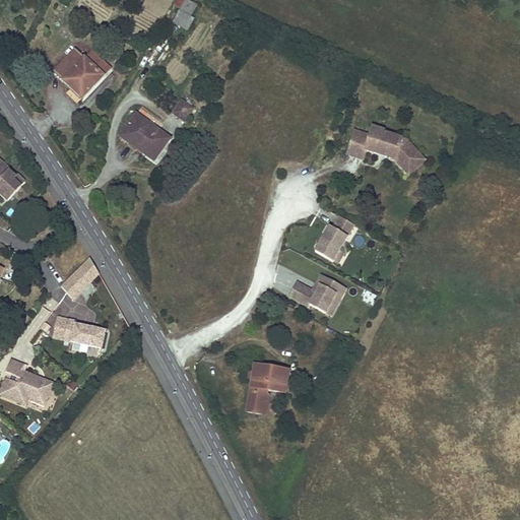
[(188,0),(185,0),(173,22),(188,30),(195,18),(191,16),(197,5),(188,0)]
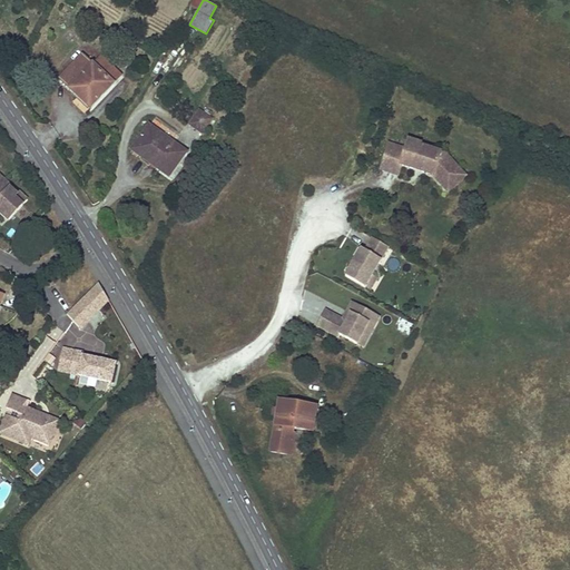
[(60,79),(91,108),(121,76),(101,57),(94,66),(82,55),(60,79)]
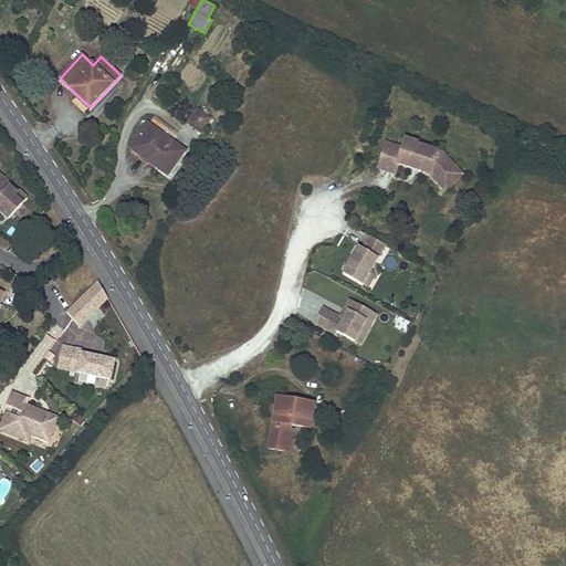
[(200,133),(210,118),(198,111),(188,124),(200,133)]
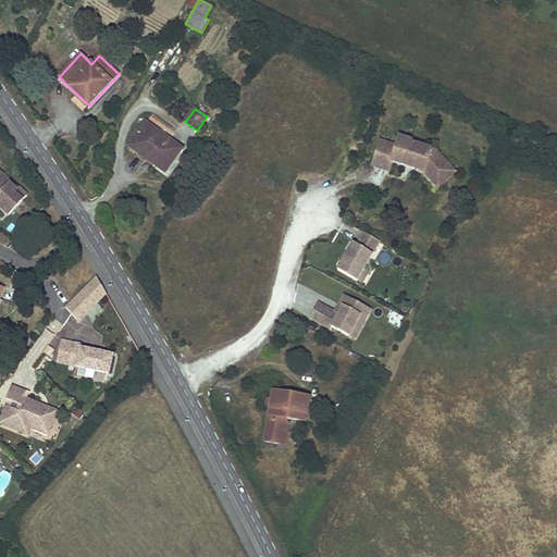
[(182,149),(146,123),(128,146),(165,172),(182,149)]
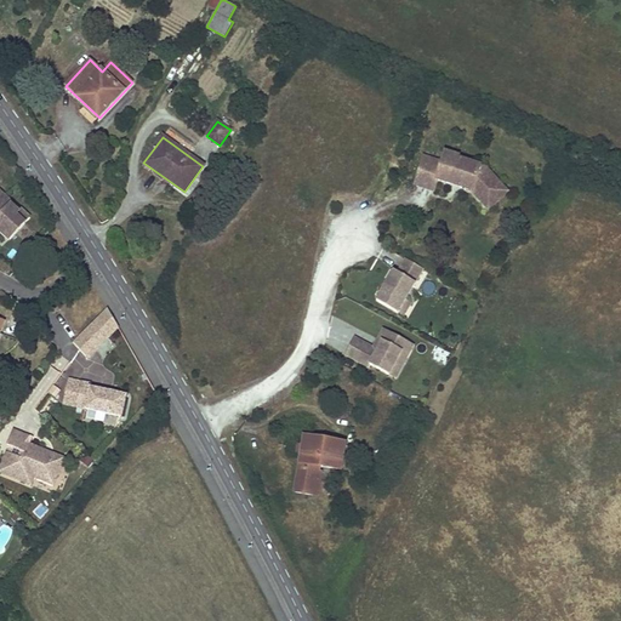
[(455,167),(457,159),(459,157),(445,153),(442,163),(455,167)]
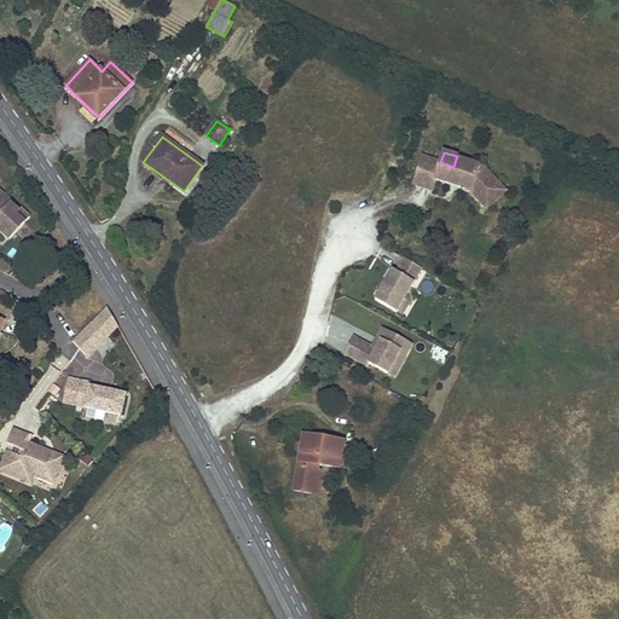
[(486,208),(505,191),(484,167),(456,158),(453,167),(440,162),(423,156),(414,184),(433,190),(437,179),(449,184),(450,180),(460,183),(458,186),(470,190),(486,208)]
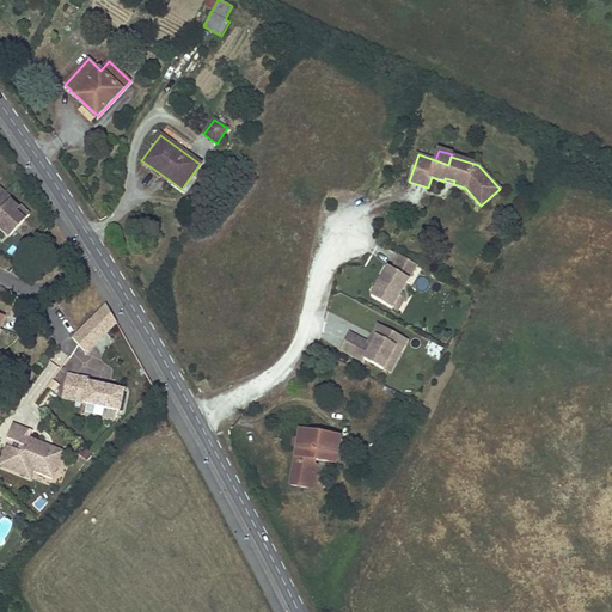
[(18,208),(11,202),(13,201),(4,193),(0,196),(0,228),(5,234),(11,228),(16,231),(25,220),(16,213),(19,209),(18,208)]
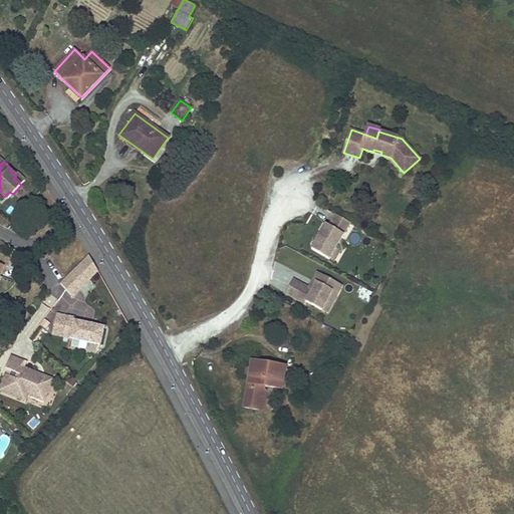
[(25,180),(17,173),(15,175),(16,176),(13,179),(21,185),(25,180)]
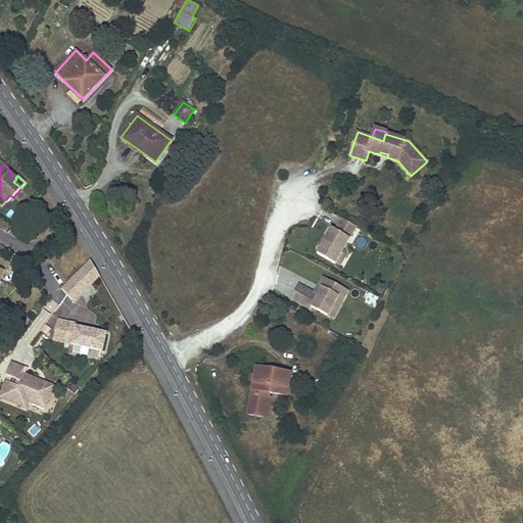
[(24,190),(15,195),(19,202),(28,196),(24,190)]
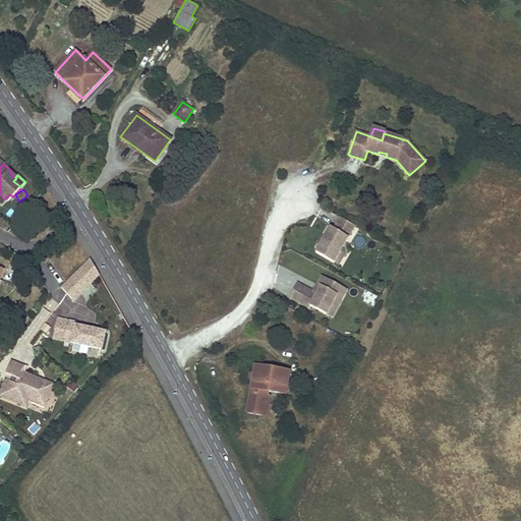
[(315,252),(334,263),(340,251),(355,226),(341,218),(334,229),(331,227),(315,252)]
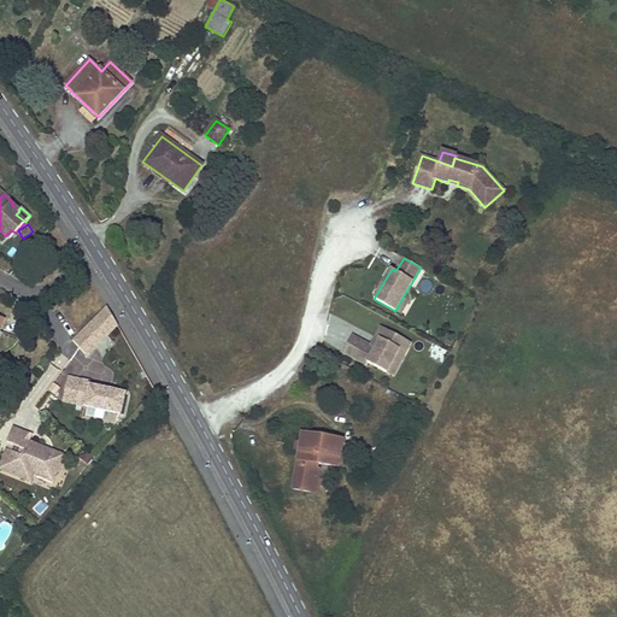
[(395,311),(400,315),(407,301),(403,298),(395,311)]
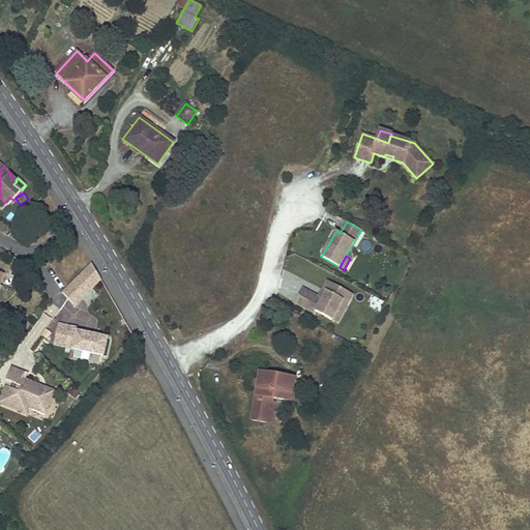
[(92,263),(62,292),(74,304),(100,278),(92,263)]
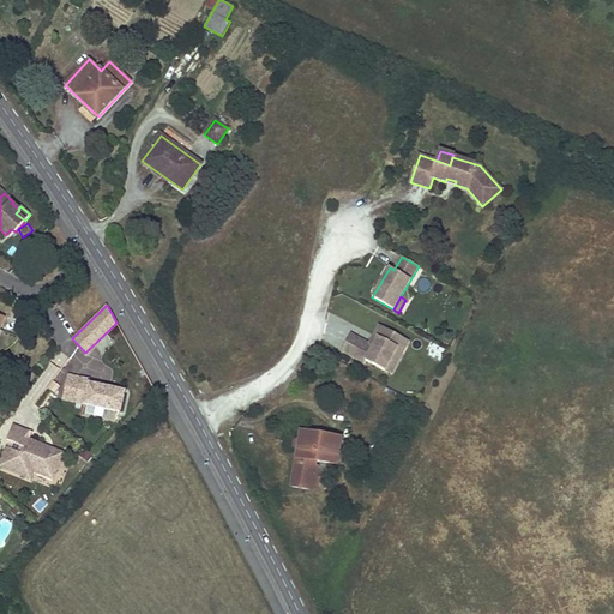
[(369,344),(350,335),(342,351),(365,365),(366,361),(384,371),(391,360),(397,363),(409,342),(379,326),(374,336),(378,338),(373,347),(369,344)]
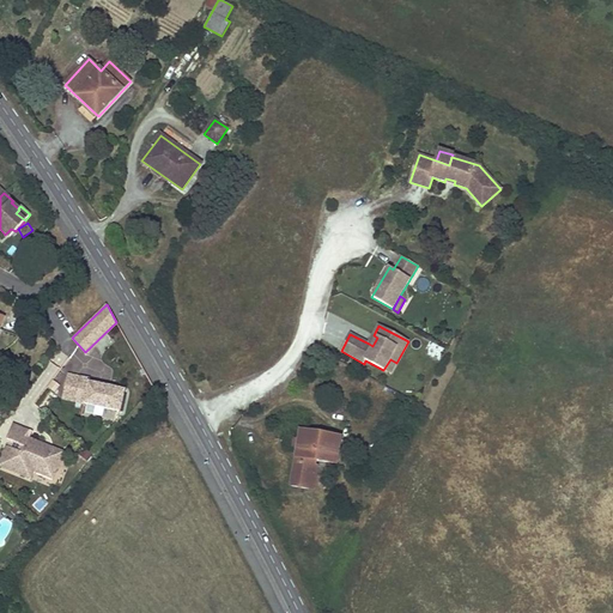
[(99,354),(114,343),(109,335),(93,349),(99,354)]
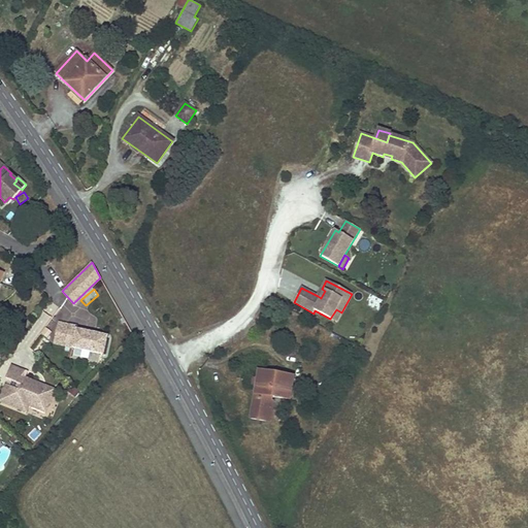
[(341,312),(336,309),(330,319),(336,323),(341,312)]
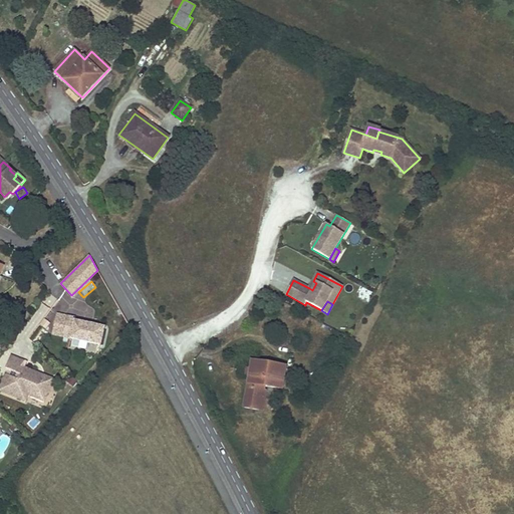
[(100,345),(104,328),(74,321),(75,318),(57,314),(52,334),(100,345)]
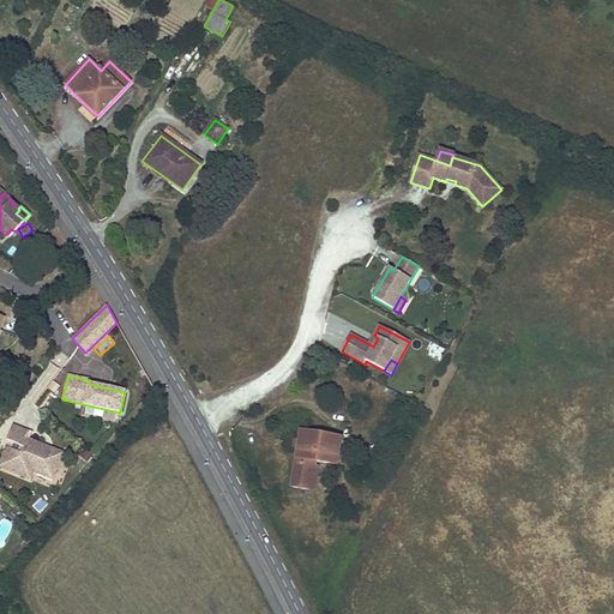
[(56,473),(64,453),(52,449),(50,451),(44,449),(46,446),(29,439),(32,433),(13,426),(7,440),(25,447),(23,455),(6,449),(0,464),(0,467),(31,480),(34,473),(37,464),(56,473)]
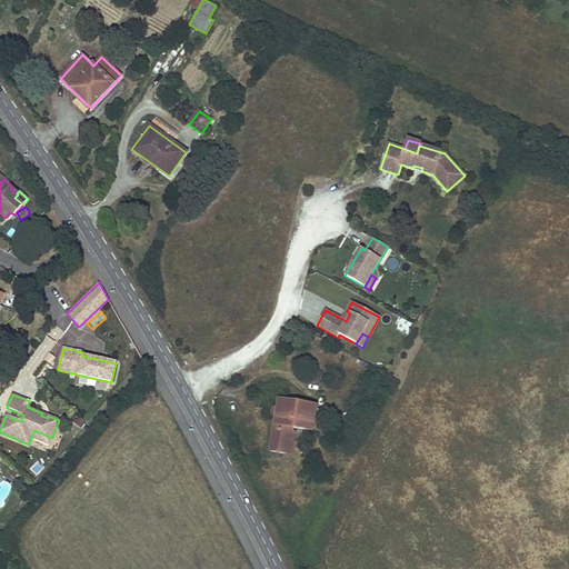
[(277,416),(270,451),(286,455),(290,428),(295,429),(292,441),(305,443),(307,430),(311,431),(316,407),(279,400),(278,409),(277,416)]
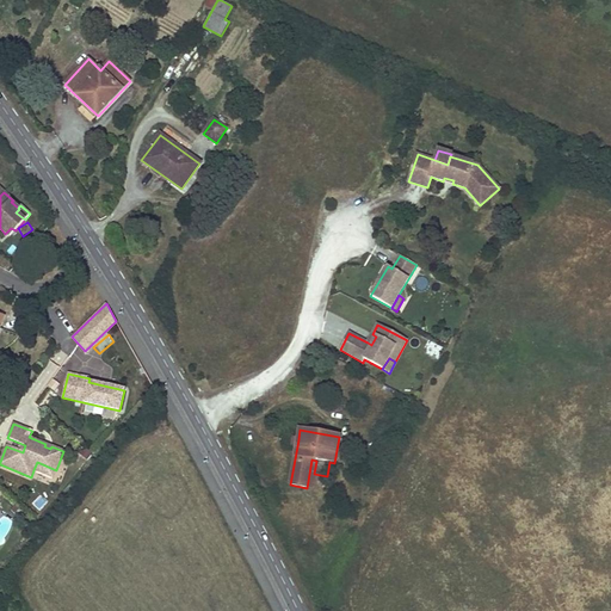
[(87,460),(92,454),(84,448),(79,452),(87,460)]
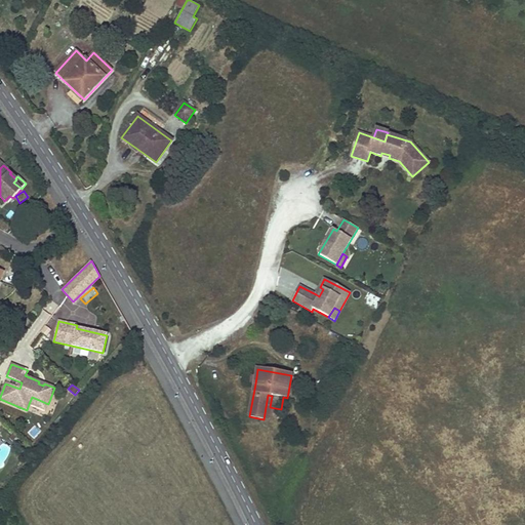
[(45,410),(48,404),(32,397),(29,404),(45,410)]
